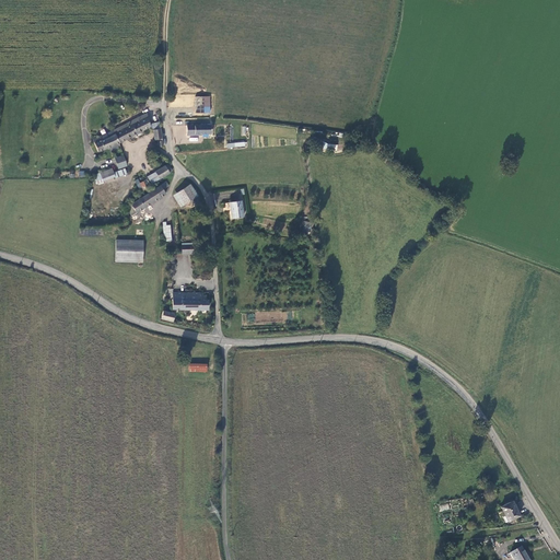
[(195,113),(210,114),(210,96),(195,96),(195,113)]
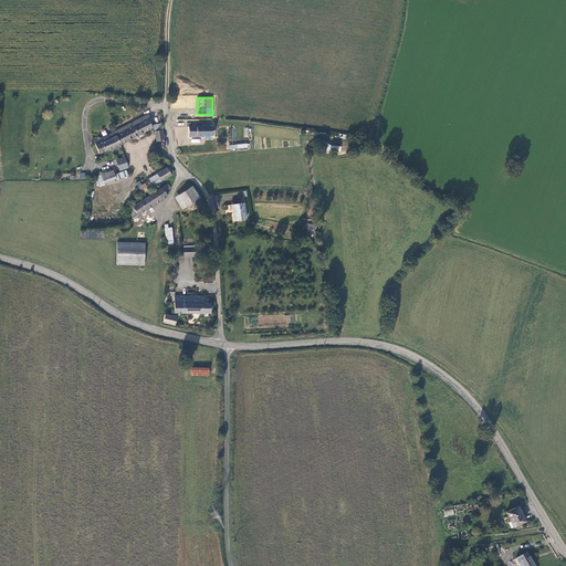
[(152,125),(148,114),(114,132),(122,145),(153,128),(152,125)]
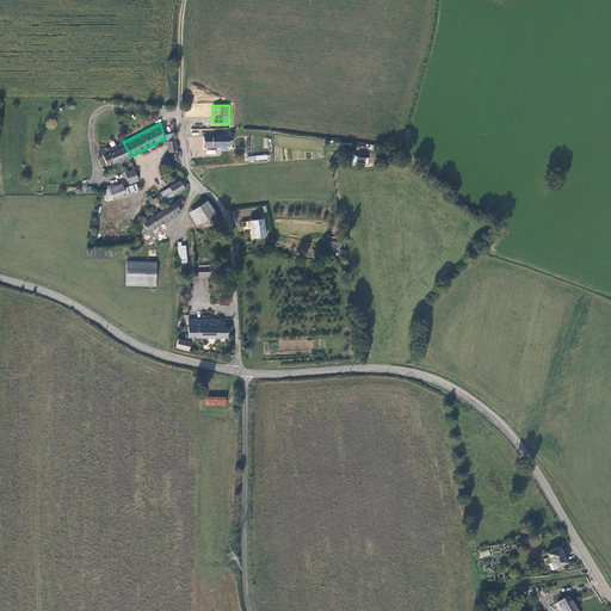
[(230,147),(230,136),(213,136),(204,136),(204,148),(221,148),(221,147),(230,147)]
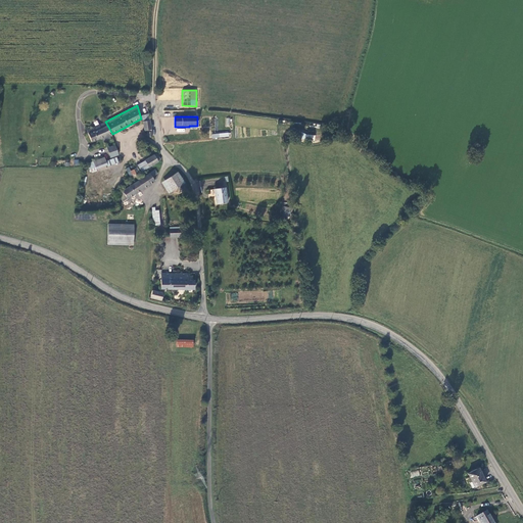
[(148,138),(153,137),(150,121),(143,122),(144,131),(147,131),(148,138)]
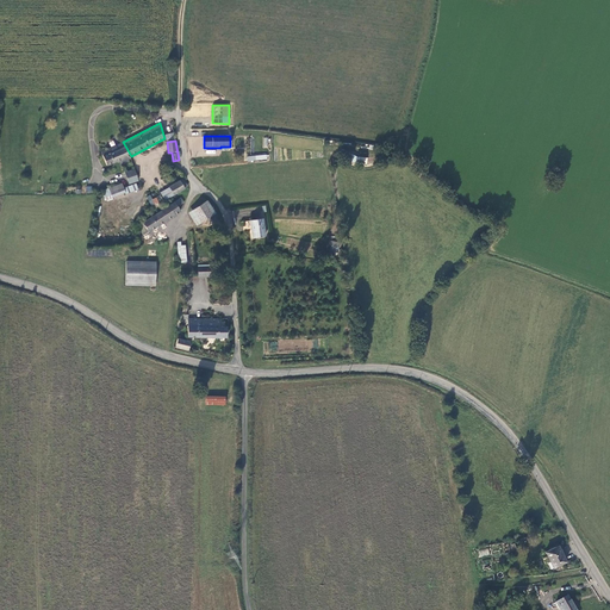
[(101,151),(107,167),(131,156),(123,142),(101,151)]
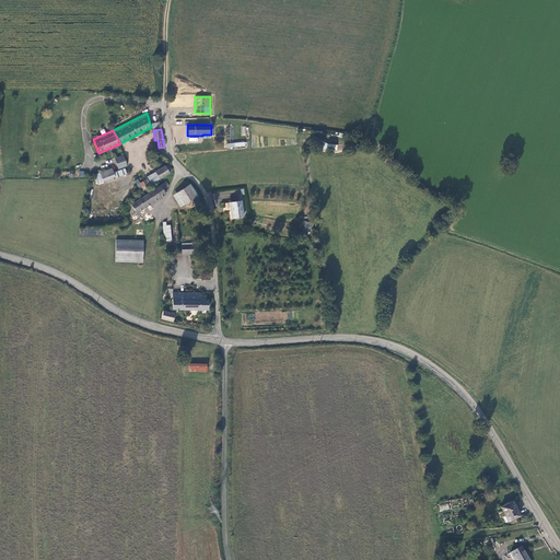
[(128,166),(124,155),(116,158),(118,163),(116,164),(118,170),(128,166)]
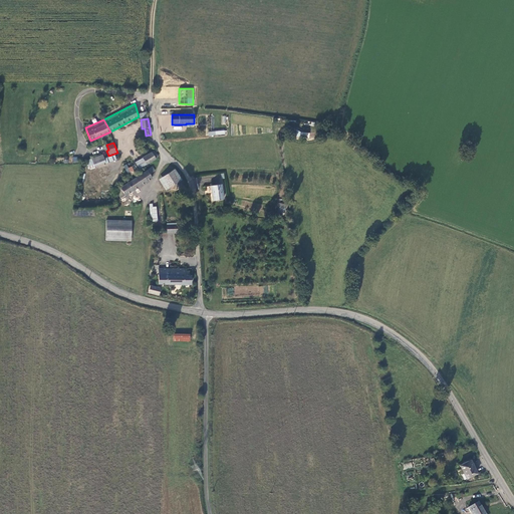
[(143,158),(148,165),(156,159),(152,152),(143,158)]
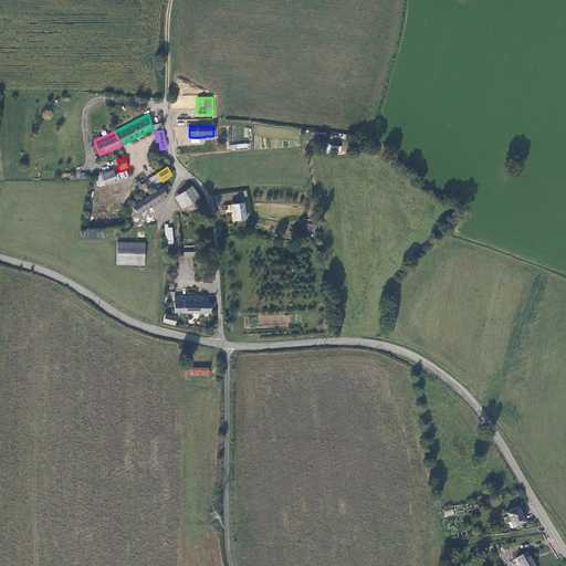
[(115,175),(113,170),(95,177),(100,187),(104,186),(104,184),(116,179),(115,175)]
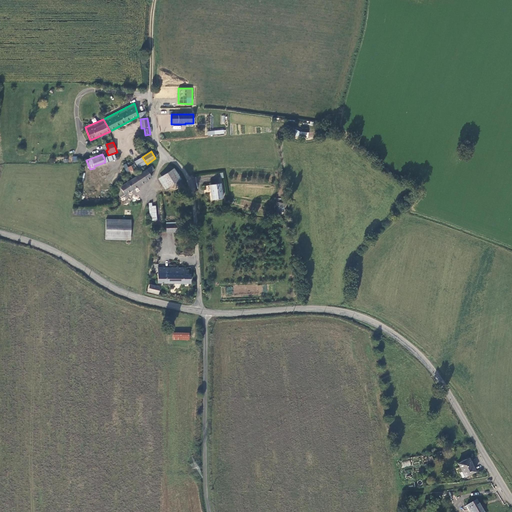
[(116,159),(114,154),(104,158),(105,162),(106,163),(116,159)]
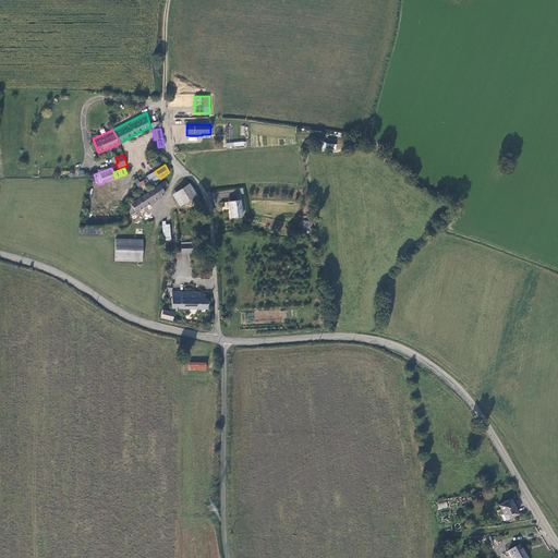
[(155,171),(146,176),(147,178),(150,184),(160,179),(155,171)]
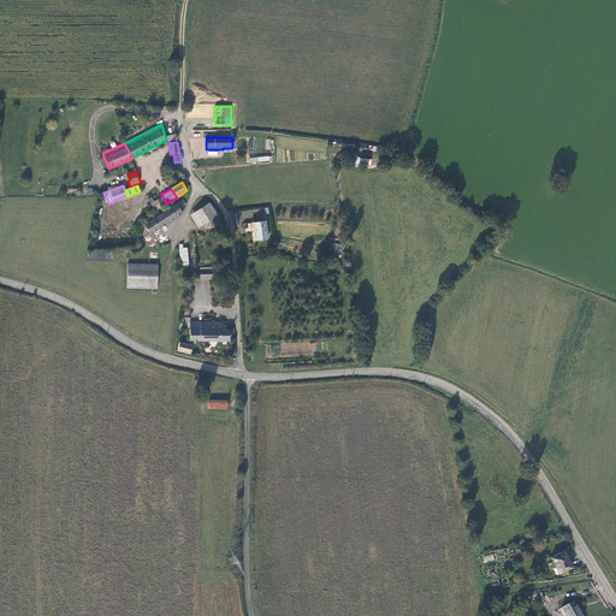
[(154,202),(152,197),(148,199),(153,208),(157,206),(159,209),(163,208),(158,200),(154,202)]
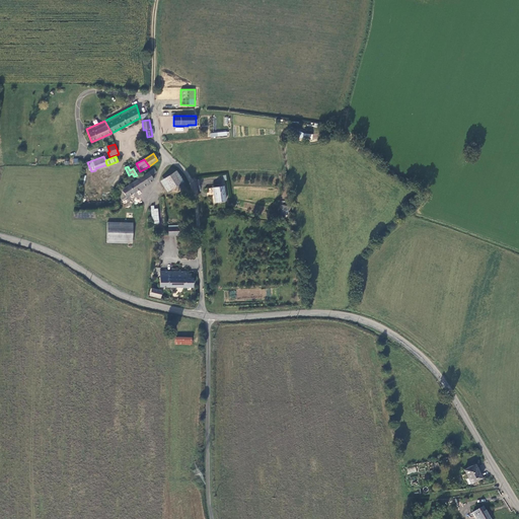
[(154,168),(117,193),(122,200),(127,197),(128,198),(154,180),(151,176),(157,172),(154,168)]
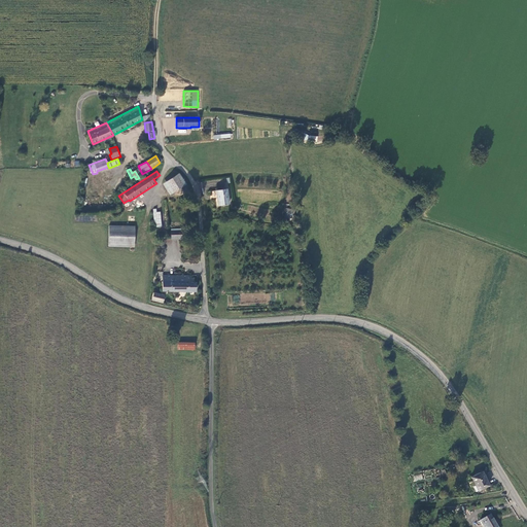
[(170,196),(186,184),(179,173),(163,184),(170,196)]
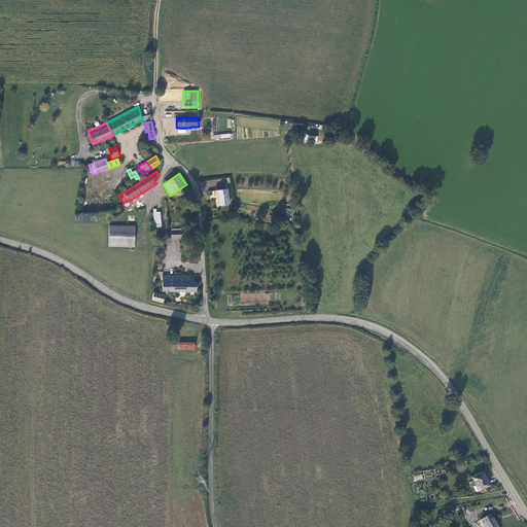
[(215,190),(218,206),(230,205),(227,188),(215,190)]
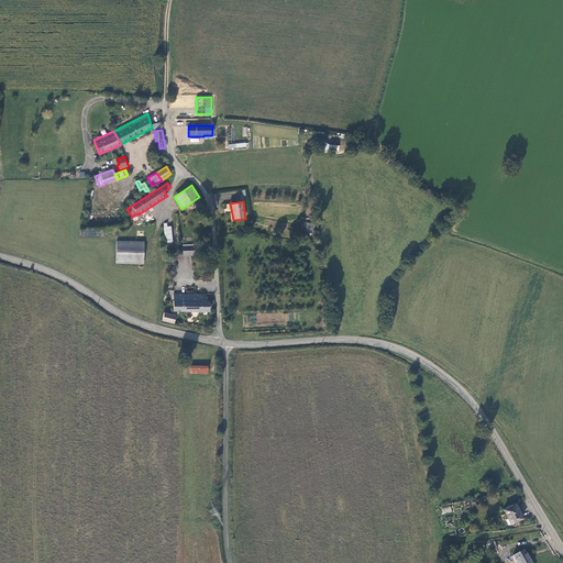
[(313,223),(306,222),(305,232),(312,233),(313,223)]
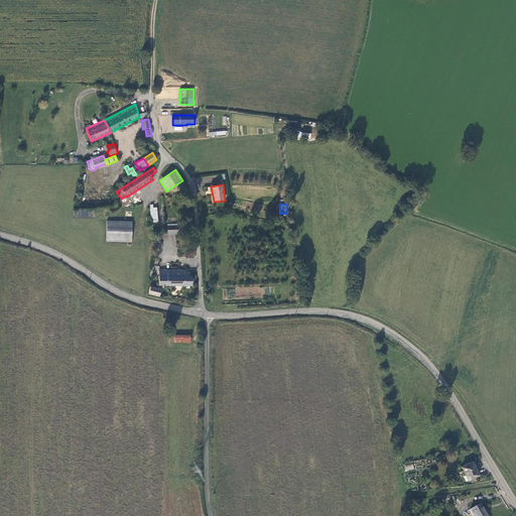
[(165,226),(163,207),(156,208),(153,208),(153,205),(150,205),(151,223),(152,223),(153,227),(165,226)]
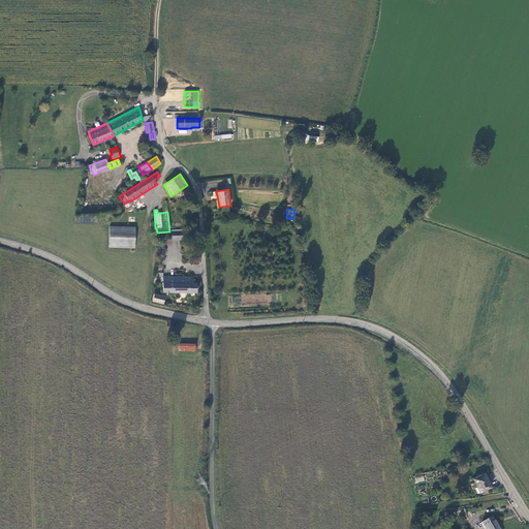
[(135,227),(110,226),(109,248),(134,248),(135,227)]
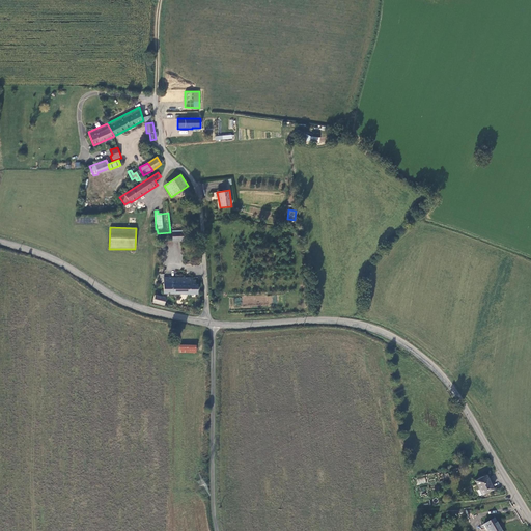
[(184,232),(172,232),(172,242),(184,241),(184,232)]
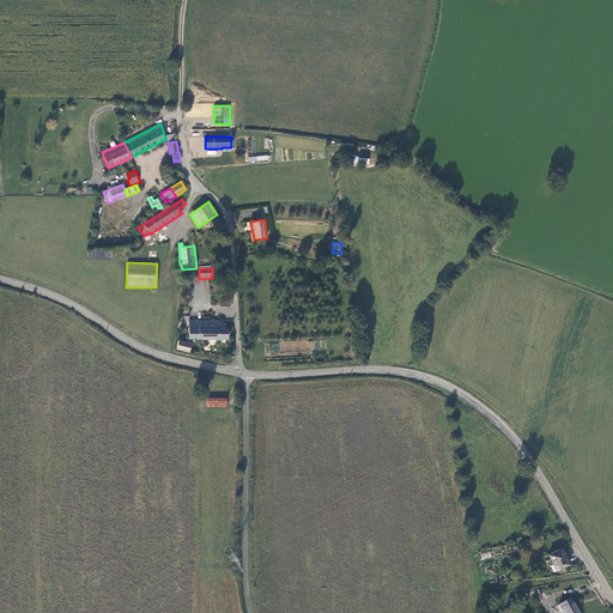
[(223,328),(223,322),(190,322),(189,339),(231,339),(232,328),(223,328)]
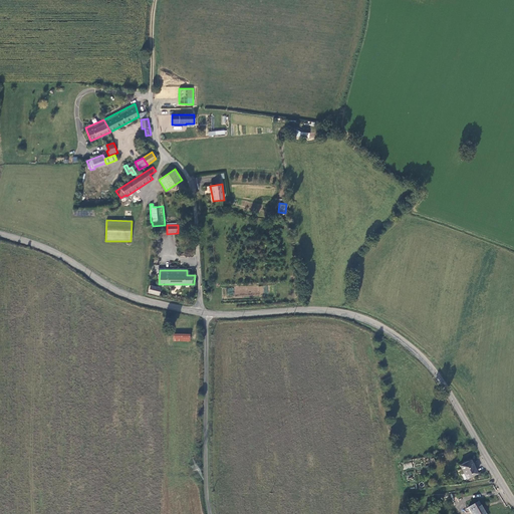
[(161,289),(151,287),(149,293),(159,296),(161,289)]
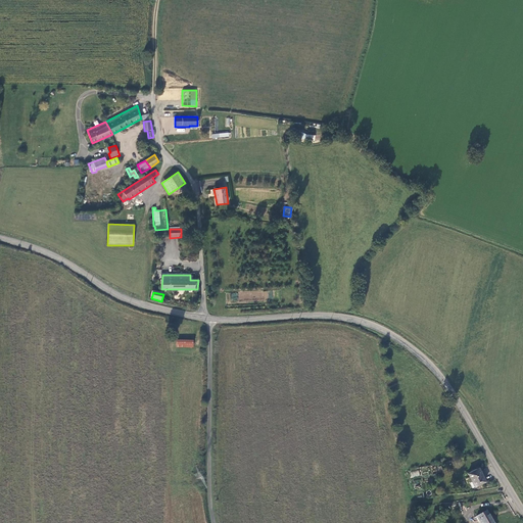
[(482,478),(477,469),(468,475),(475,488),(486,481),(483,477),(482,478)]
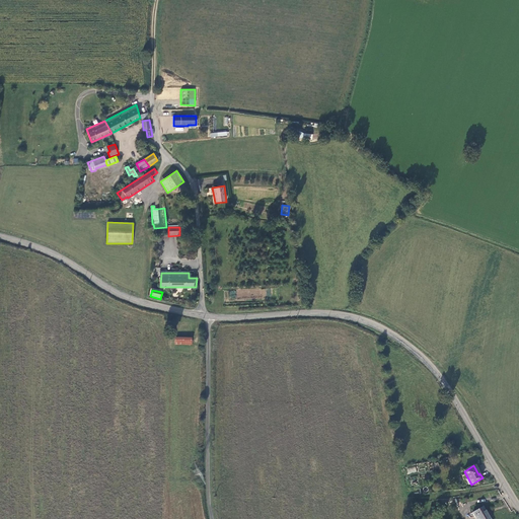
[(472,514),(475,518),(489,518),(484,508),(472,514)]
